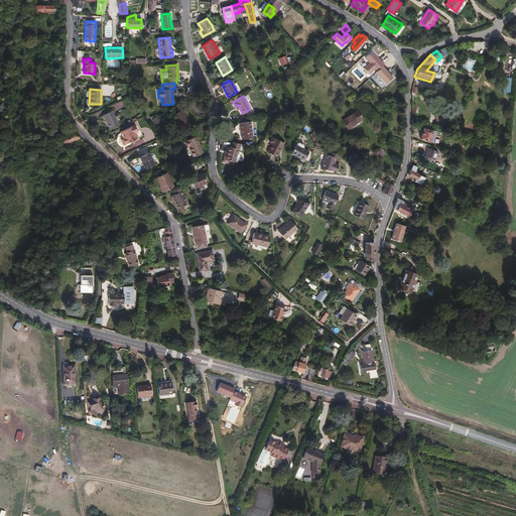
[(350,128),(364,116),(360,111),(357,108),(343,120),(350,128)]
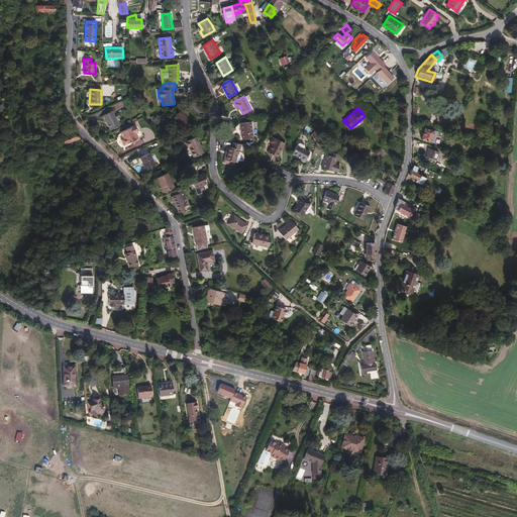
[(119,125),(116,119),(112,110),(103,115),(110,129),(119,125)]
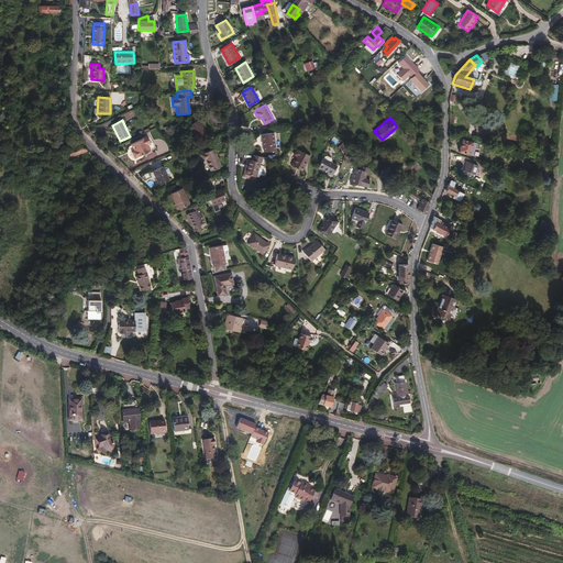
[(207,134),(198,120),(188,125),(197,141),(207,134)]
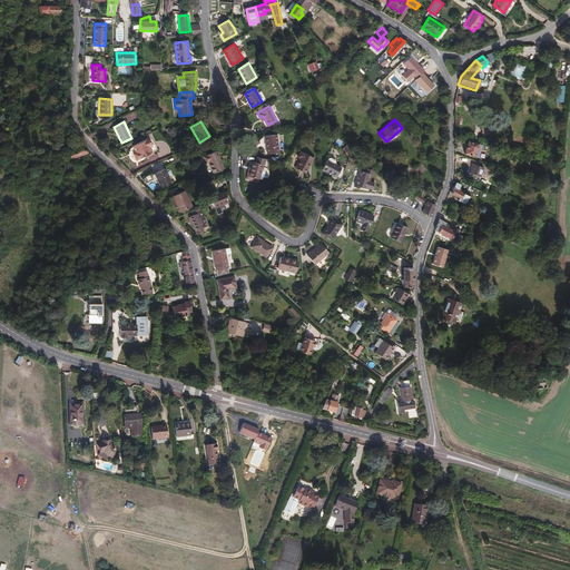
[(278,151),(277,143),(276,134),(264,136),(267,154),(278,151)]
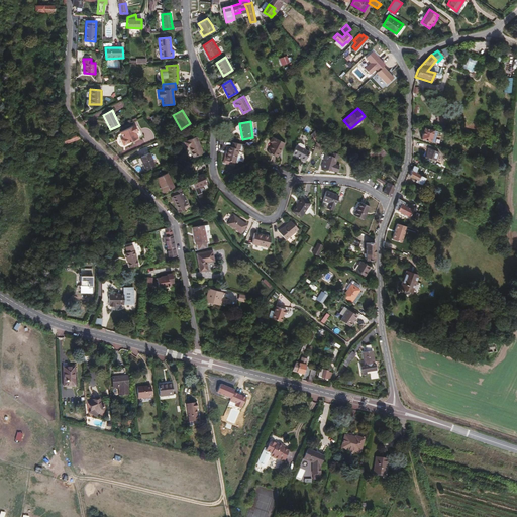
[(137,138),(135,132),(137,131),(134,125),(120,132),(123,138),(120,139),(123,145),(137,138)]
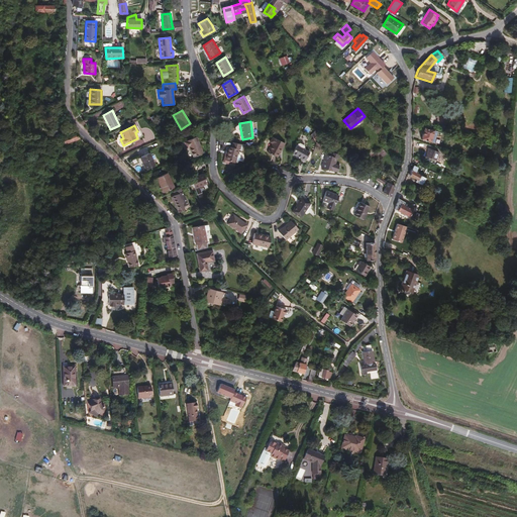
[(430,143),(433,132),(424,130),(421,140),(430,143)]
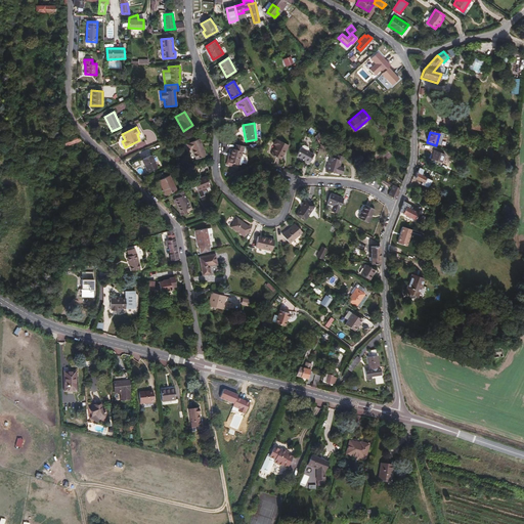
[(81,140),(76,135),(68,137),(63,138),(63,145),(64,145),(81,140)]
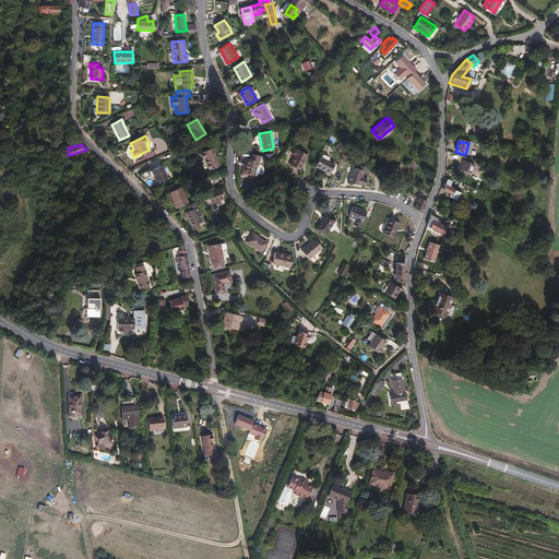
[(221,166),(213,149),(198,155),(205,173),(221,166)]
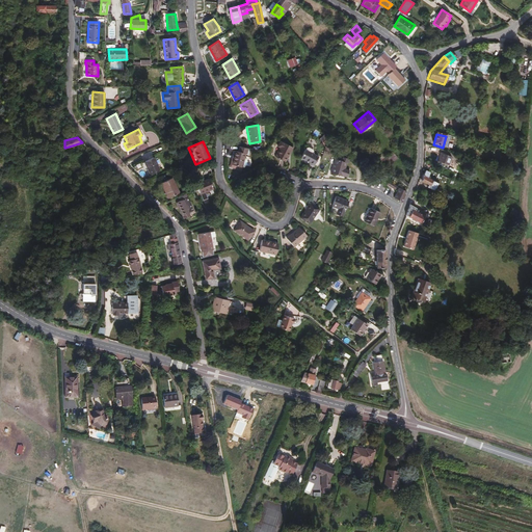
[(285,160),(292,147),(283,141),(275,155),(285,160)]
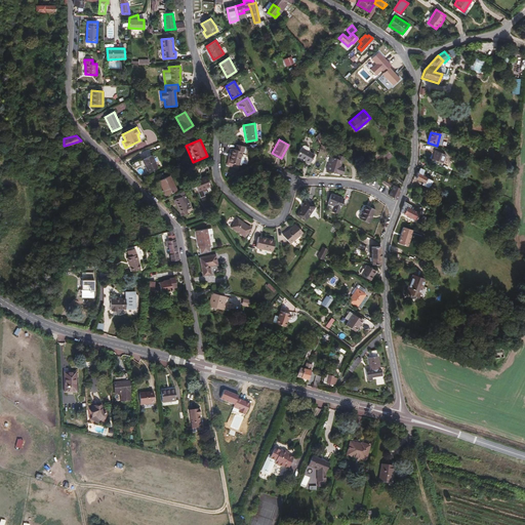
[(243,152),(245,146),(236,144),(235,149),(232,149),(229,162),(239,164),(242,152),(243,152)]
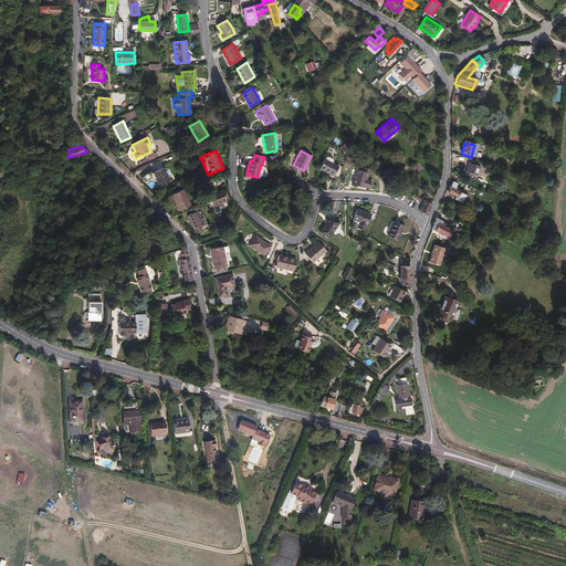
[(334,176),(338,167),(333,164),(325,159),(320,168),(329,174),(329,175),(334,176)]
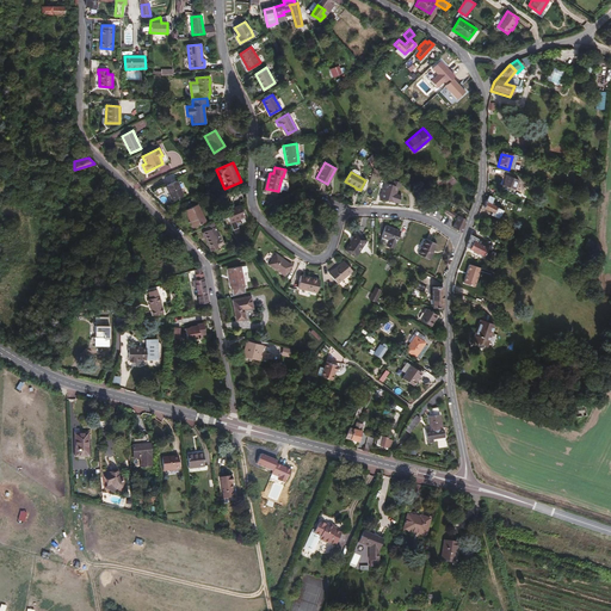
[(444,193),(457,183),(451,174),(437,185),(444,193)]
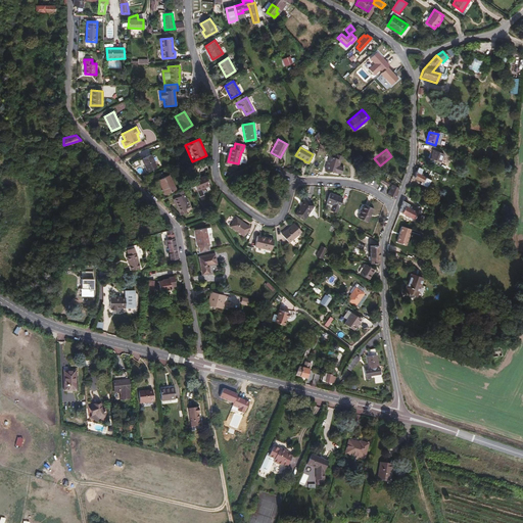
[(440,164),(443,155),(433,151),(430,160),(440,164)]
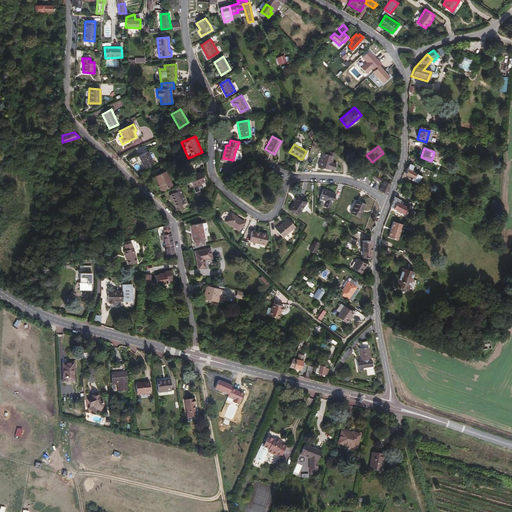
[(332,163),(334,157),(335,157),(337,154),(329,151),(328,155),(323,153),(318,166),(330,170),(330,169),(334,170),(336,164),(332,163)]
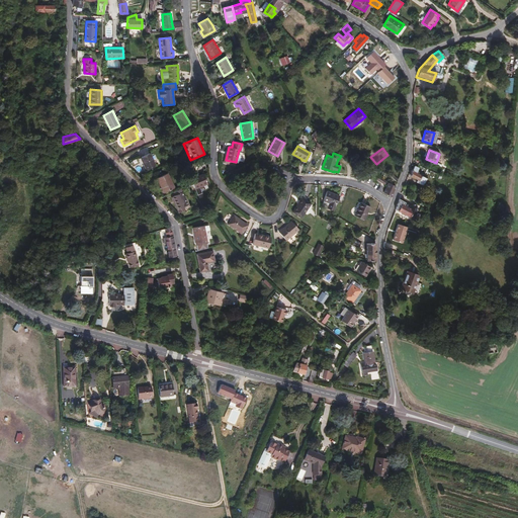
[(155,165),(150,154),(140,158),(146,170),(155,165)]
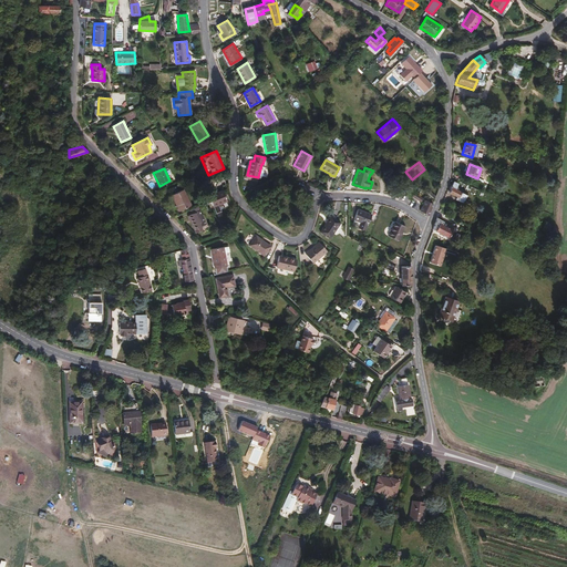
[(463,205),(466,196),(463,195),(460,194),(456,192),(456,191),(456,189),(459,186),(454,184),(451,189),(450,195),(456,198),(455,200),(463,205)]
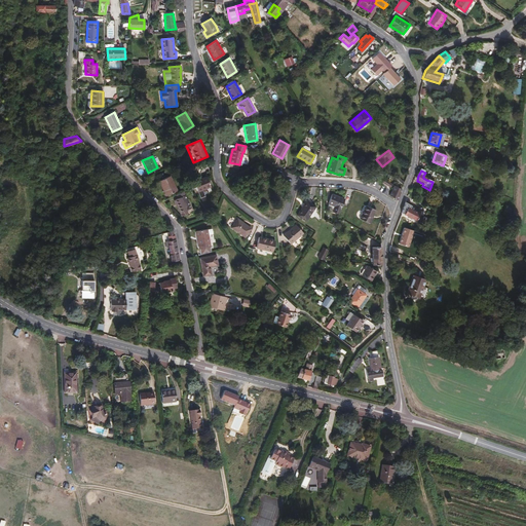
[(177,191),(173,183),(170,176),(159,181),(161,187),(162,186),(167,195),(177,191)]
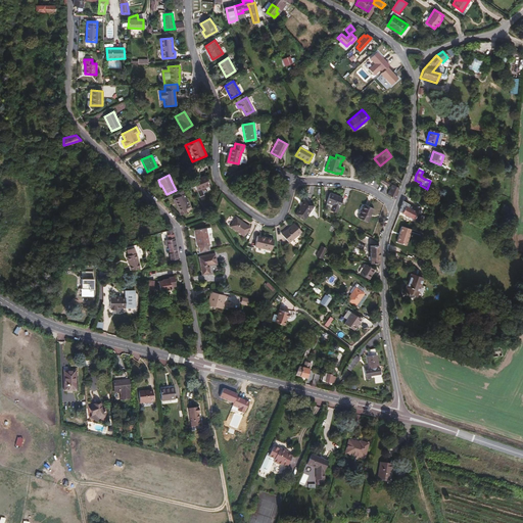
[(209,185),(205,176),(193,181),(197,191),(209,185)]
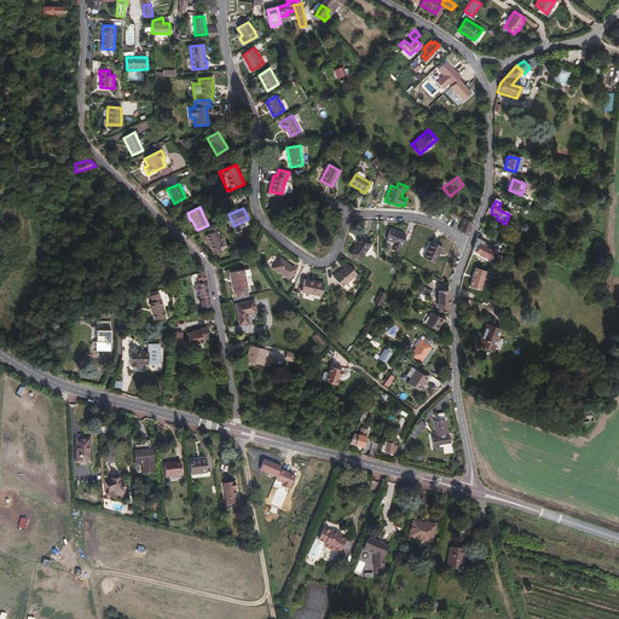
[(468,236),(473,223),(464,219),(460,230),(468,236)]
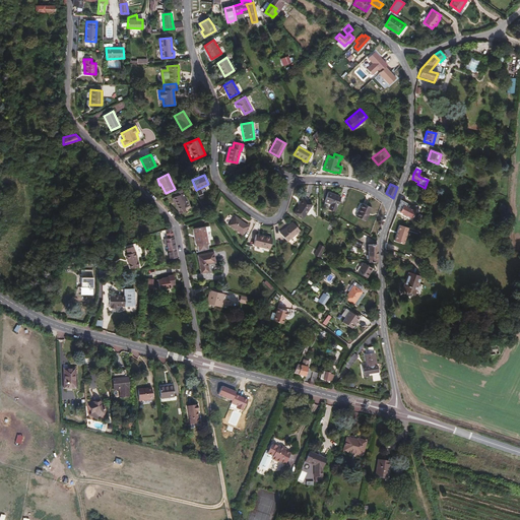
[(189,205),(185,196),(183,193),(183,192),(181,189),(175,192),(177,195),(173,197),(180,210),(189,205)]
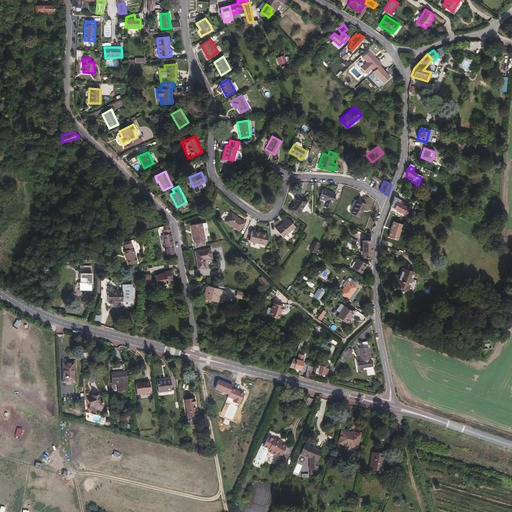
[(332,204),(336,195),(323,190),(320,199),(326,201),(324,207),(330,209),(332,204)]
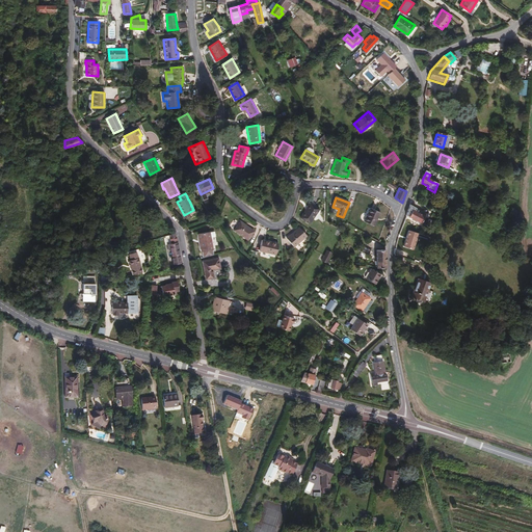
[(310,223),(319,209),(311,204),(307,210),(306,210),(300,217),(310,223)]
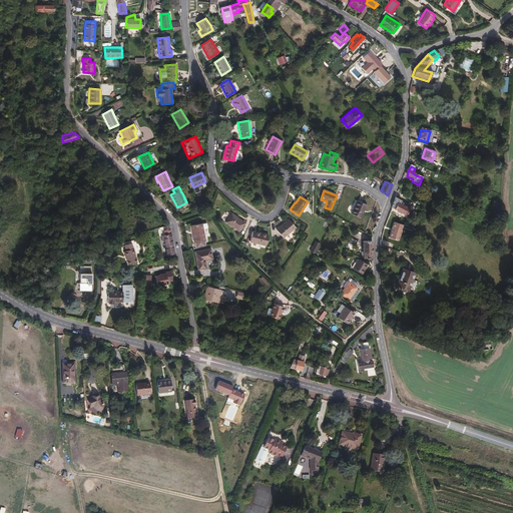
[(406,217),(411,208),(407,205),(405,208),(400,205),(402,202),(396,198),(392,209),(406,217)]
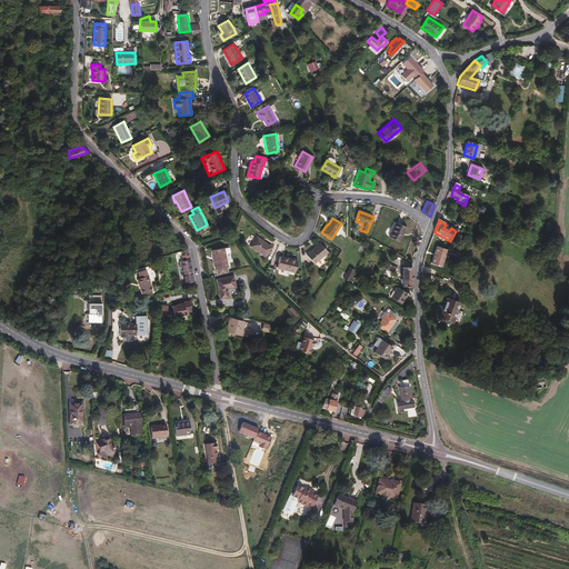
[(400,242),(407,228),(396,222),(389,237),(400,242)]
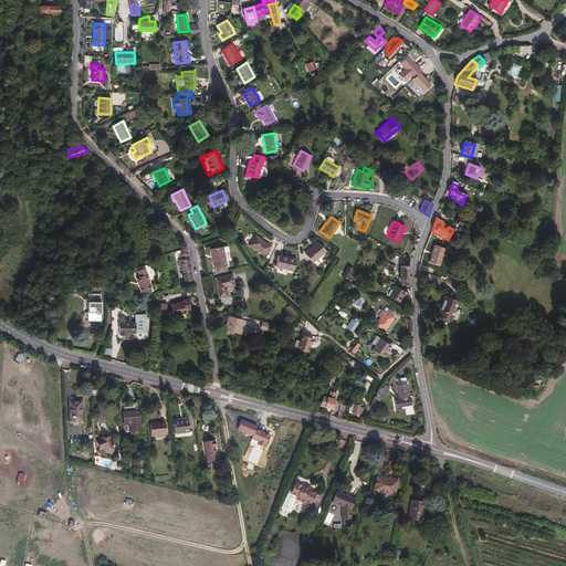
[(269,245),(254,236),(248,244),(262,255),(269,245)]
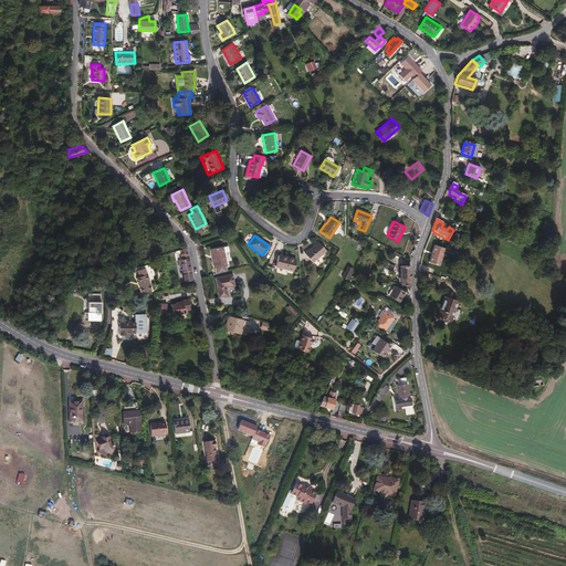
[(313,263),(326,251),(318,242),(305,253),(313,263)]
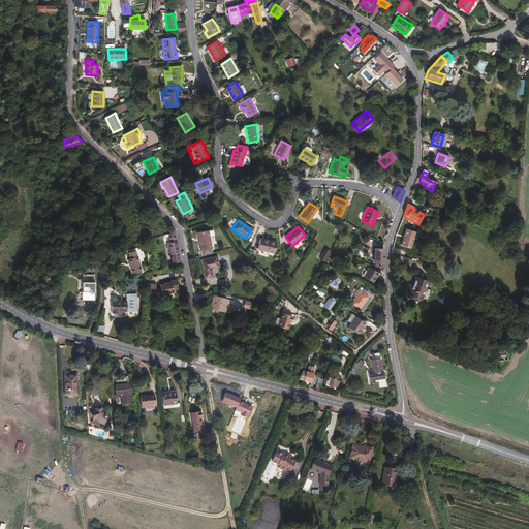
[(212,246),(210,236),(209,229),(197,231),(200,248),(212,246)]
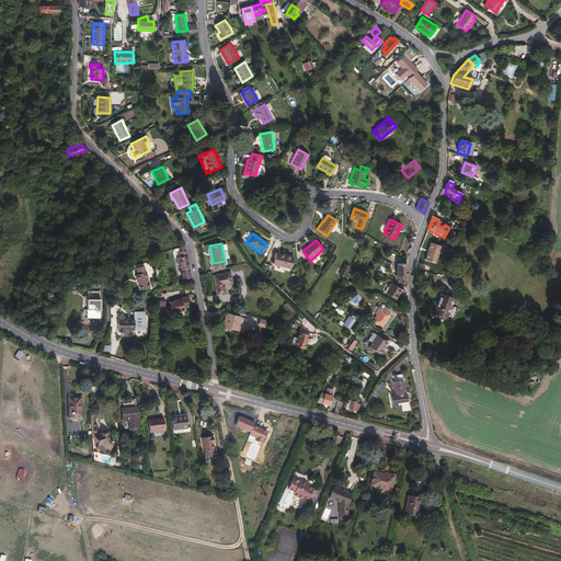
[(191,277),(186,250),(184,247),(179,248),(181,256),(180,258),(184,278),(191,277)]
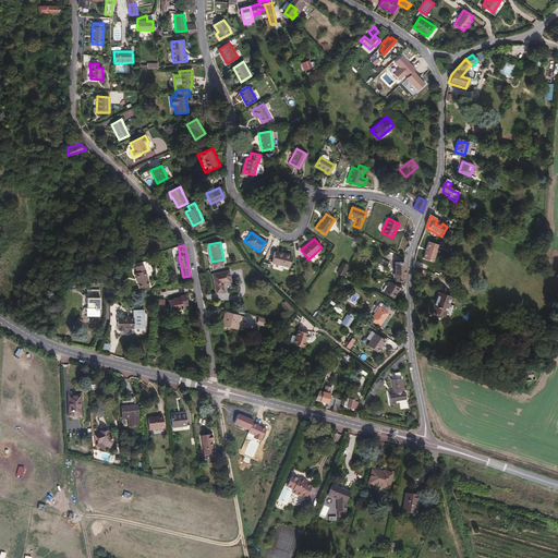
[(289,267),(292,256),(275,252),(273,264),(289,267)]
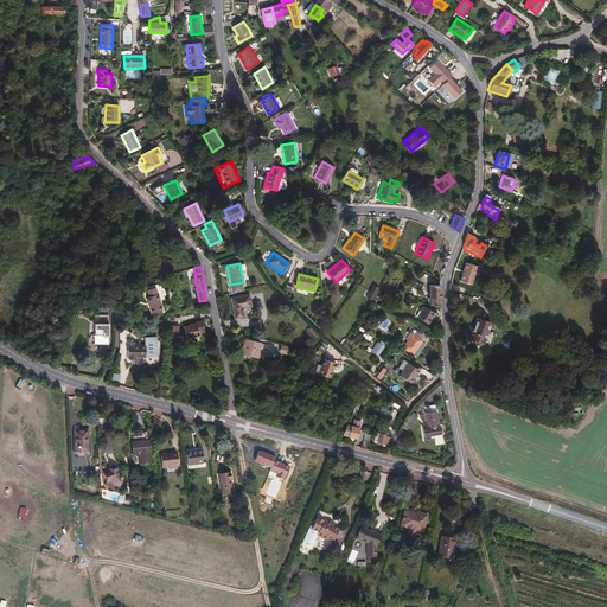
[(421,292),(423,286),(416,281),(413,287),(421,292)]
